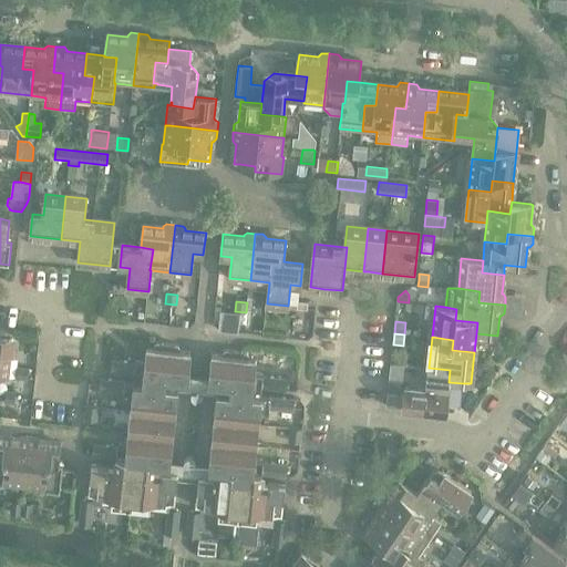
[(0,377),(6,378),(8,354),(12,356),(14,341),(0,339),(0,377)]
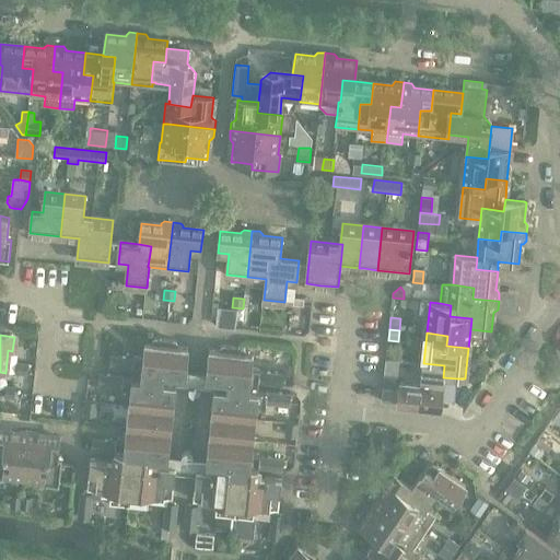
[(175,341),(166,340),(155,339),(152,340),(152,342),(144,342),(142,356),(133,356),(133,359),(111,357),(109,368),(185,375),(188,347),(177,346),(177,343),(175,341)]
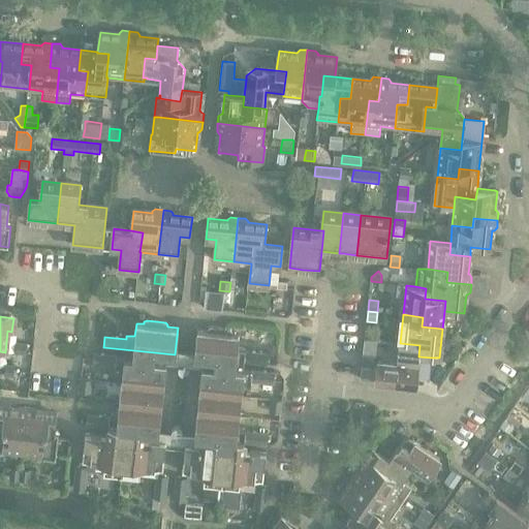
[(194,356),(267,365),(268,354),(246,352),(246,348),(238,347),(240,334),(231,334),(231,332),(230,330),(220,328),(211,328),(209,329),(208,331),(197,330),(194,356)]
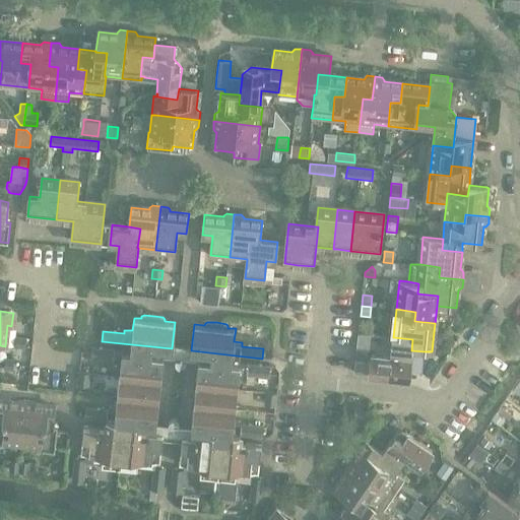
[(393,337),(391,356),(372,354),(371,362),(370,375),(401,378),(410,371),(420,372),(423,371),(425,351),(411,350),(412,339),(393,337)]
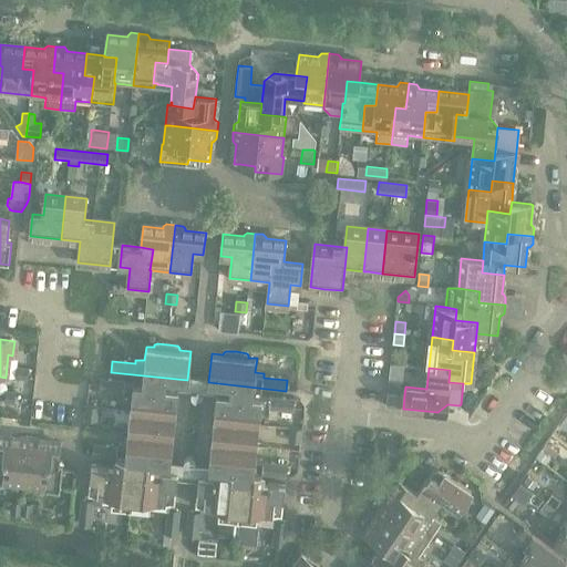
[(122,398),(131,399),(126,445),(117,444),(117,447),(93,445),(92,456),(169,464),(173,433),(177,388),(100,380),(99,390),(123,393),(122,398)]
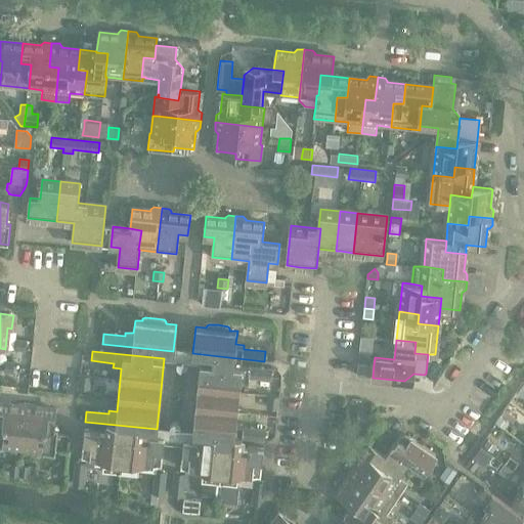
[(271,380),(272,369),(201,362),(197,399),(197,404),(193,433),(264,440),(266,431),(244,428),(244,424),(236,423),(241,381),(249,382),(249,378),(271,380)]
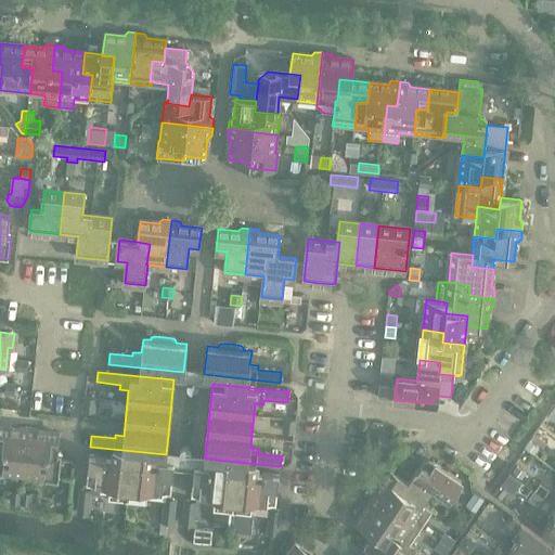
[(381,385),(379,397),(391,398),(394,386),(381,385)]
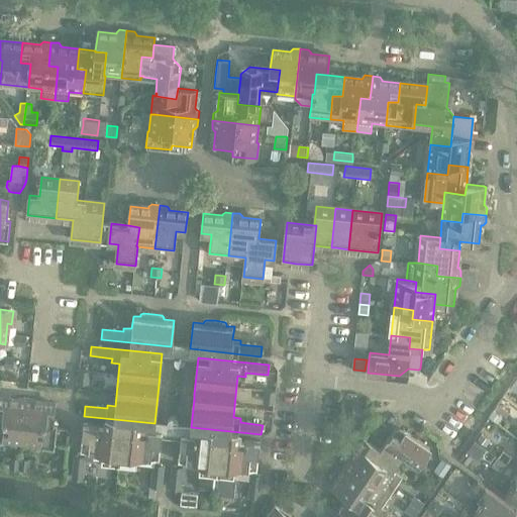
[(79,371),(78,383),(88,384),(90,372),(79,371)]
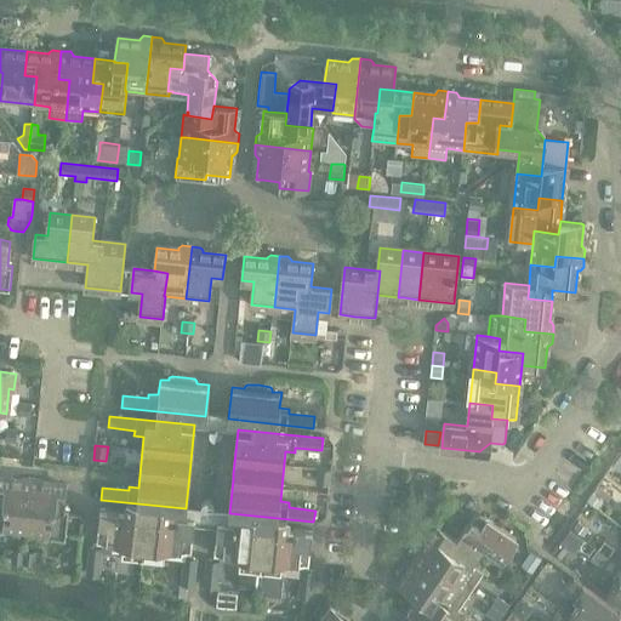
[(317,484),(329,485),(331,469),(319,468),(317,484)]
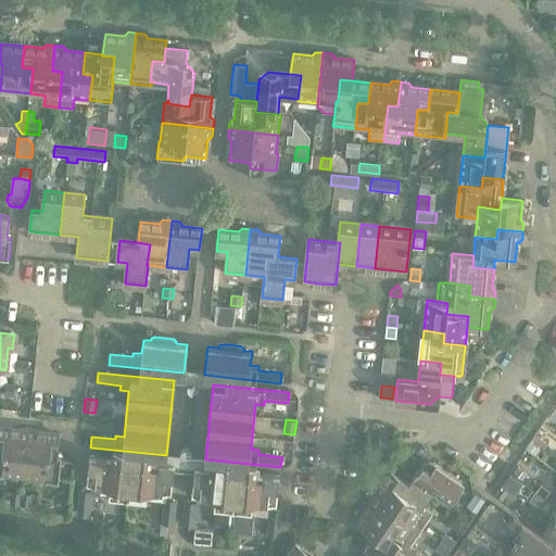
[(0,476),(4,477),(4,476),(24,478),(28,427),(21,426),(17,429),(17,430),(0,428),(0,476)]
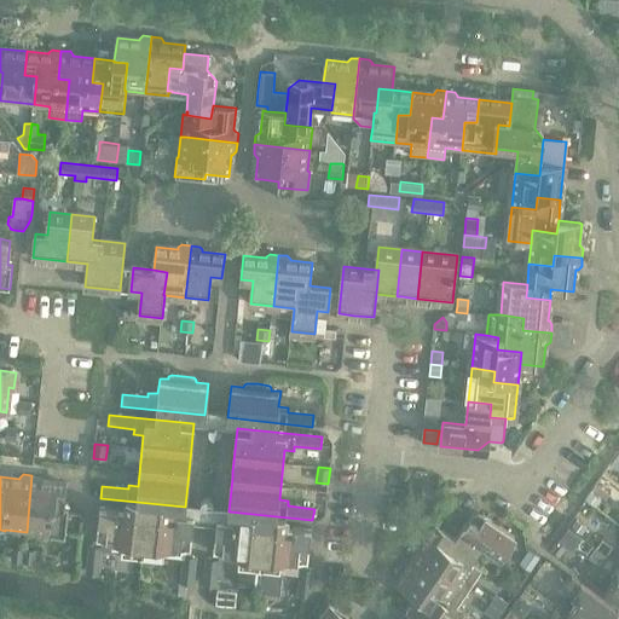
[(32,475),(27,532),(47,534),(47,536),(65,538),(69,508),(63,507),(65,484),(44,481),(44,480),(41,476),(32,475)]
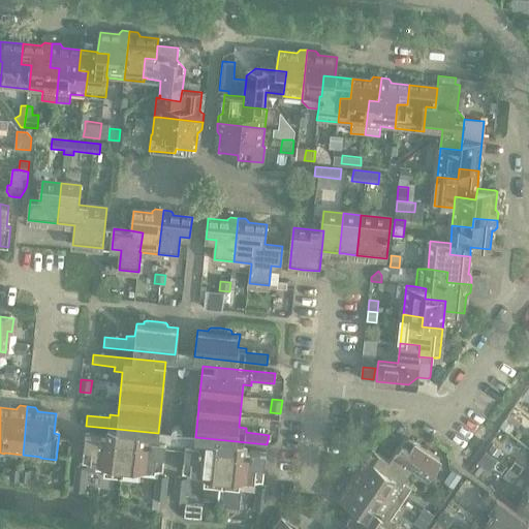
[(517,408),(511,413),(519,419),(524,413),(522,411),(517,408)]
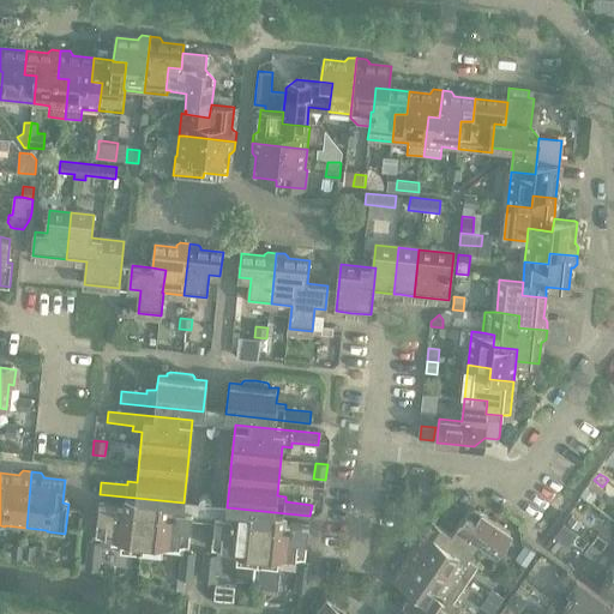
[(86,566),(89,570),(97,570),(101,546),(120,548),(120,552),(162,557),(162,553),(181,554),(179,579),(186,579),(188,581),(192,577),(194,555),(191,552),(182,551),(184,546),(187,546),(190,546),(192,512),(98,503),(95,536),(101,536),(101,542),(95,541),(91,541),(89,543),(86,566)]
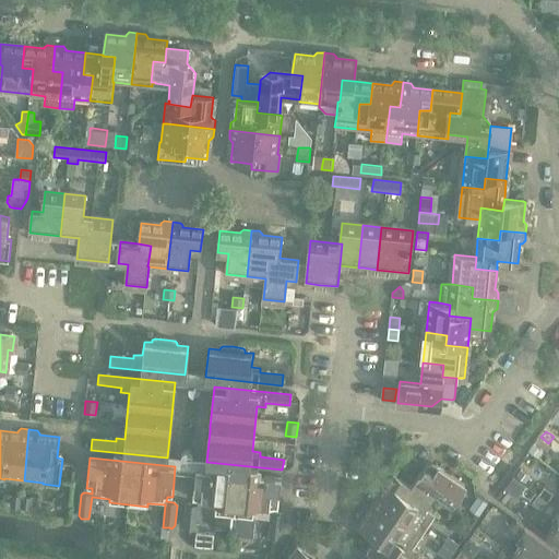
[(406,496),(425,508),(435,494),(453,506),(466,485),(438,465),(433,473),(424,466),(412,485),(413,486),(406,496)]
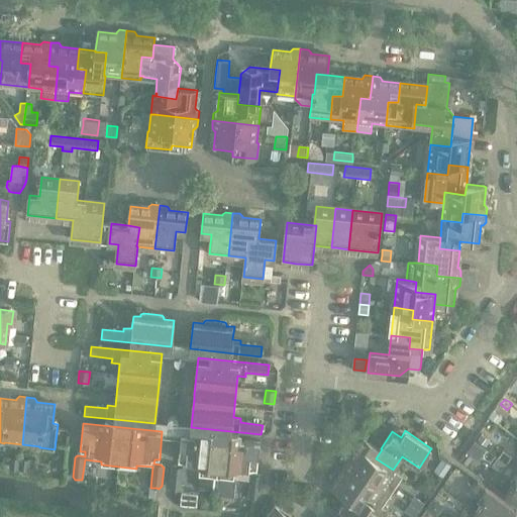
[(178,461),(183,462),(200,463),(198,475),(234,479),(235,468),(256,470),(261,442),(181,433),(178,461)]
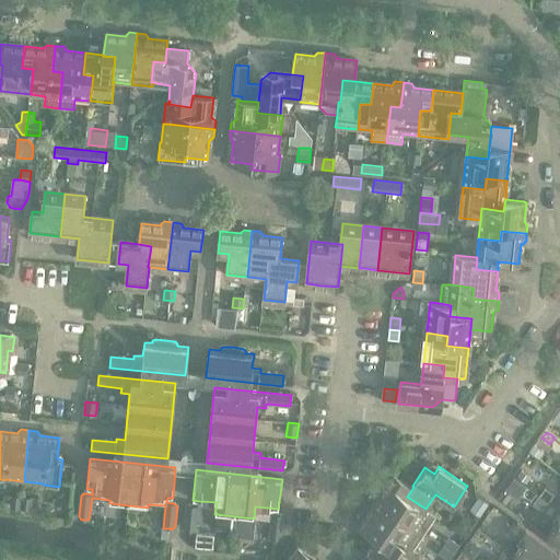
[(522,470),(517,477),(526,482),(531,477),(522,470)]
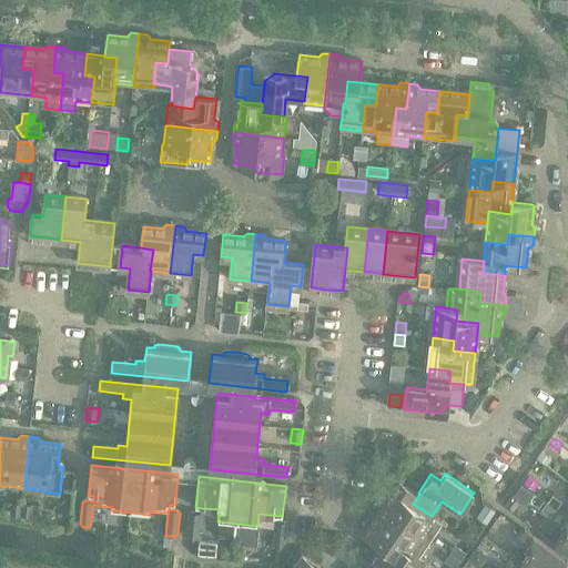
[(383,508),(432,540),(443,524),(432,516),(413,504),(419,494),(418,493),(402,482),(383,508)]
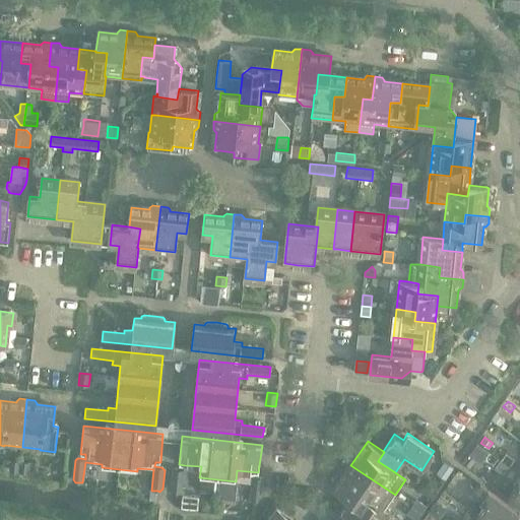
[(10,460),(9,471),(19,472),(20,466),(20,461),(10,460)]
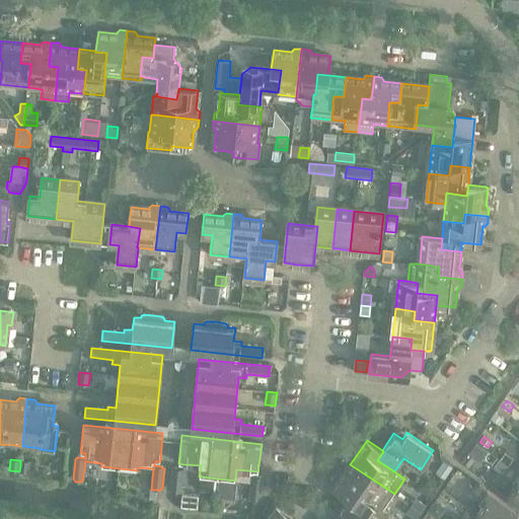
[(516,486),(507,498),(518,506),(518,472),(501,459),(494,467),(505,474),(504,475),(516,486)]
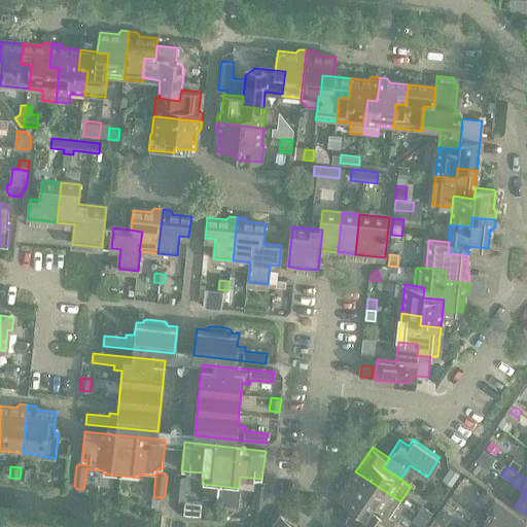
[(21,467),(21,472),(20,479),(30,480),(31,468),(21,467)]
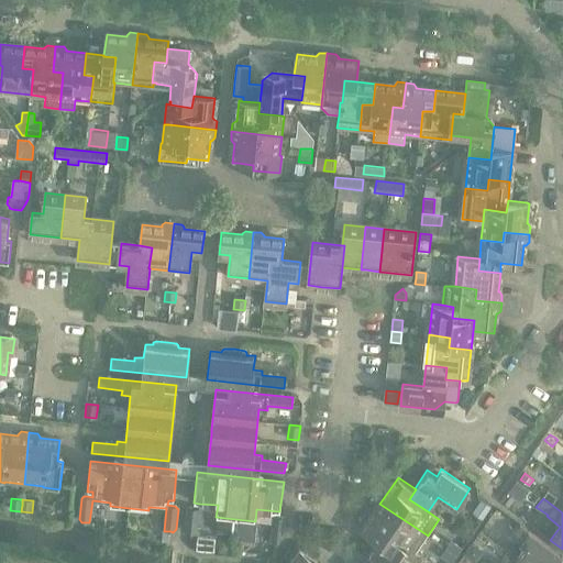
[(472,514),(482,520),(492,507),(482,500),(472,514)]
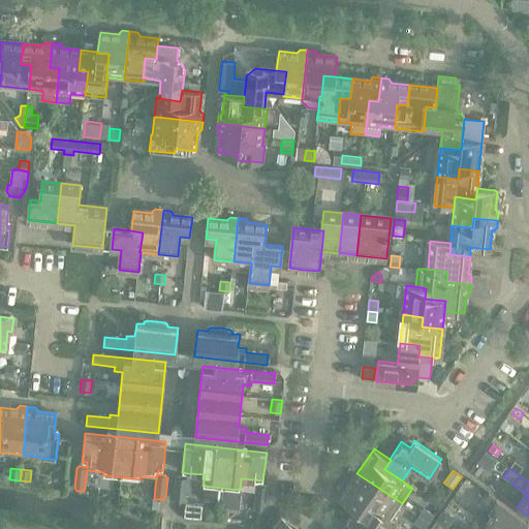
[(356,473),(340,498),(356,509),(363,499),(363,500),(391,519),(402,503),(356,473)]
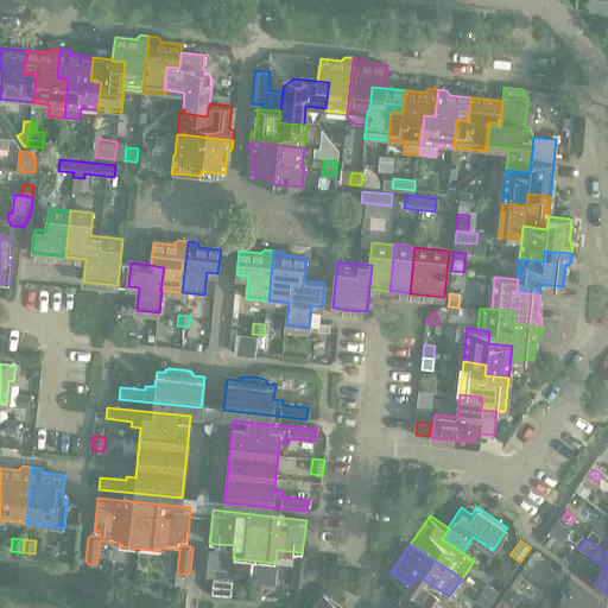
[(203,576),(206,576),(211,577),(215,549),(207,548),(203,551),(201,572),(203,576)]
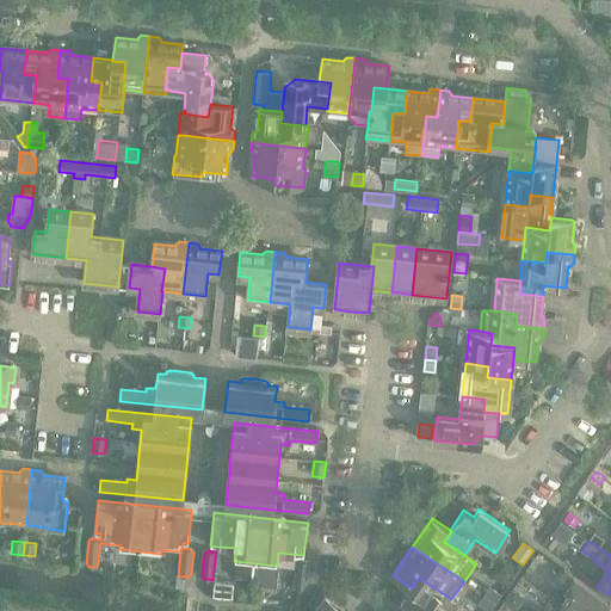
[(295,588),(300,588),(302,590),(307,586),(308,565),(306,561),(297,561),(295,588)]
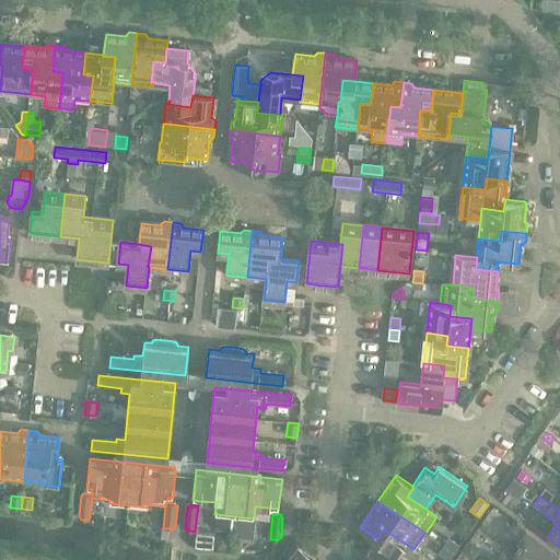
[(523,544),(515,555),(522,559),(559,559),(559,555),(517,523),(509,534),(523,544)]
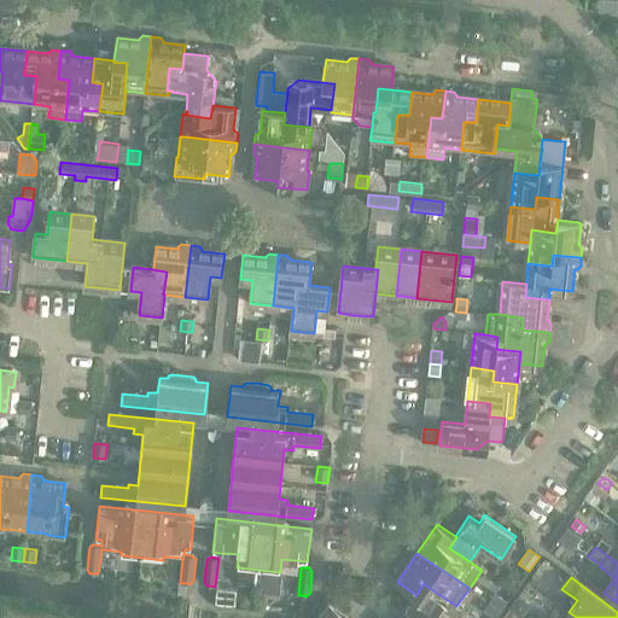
[(414,617),(456,617),(455,617),(460,608),(456,606),(424,584),(424,583),(417,595),(406,611),(406,612),(414,617)]
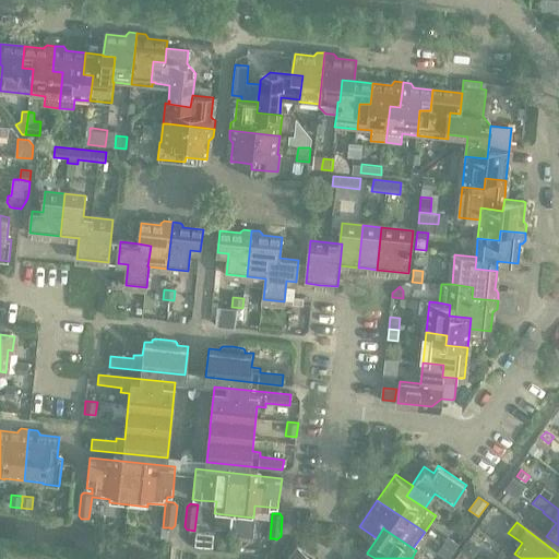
[(449,536),(443,544),(453,551),(460,544),(449,536)]
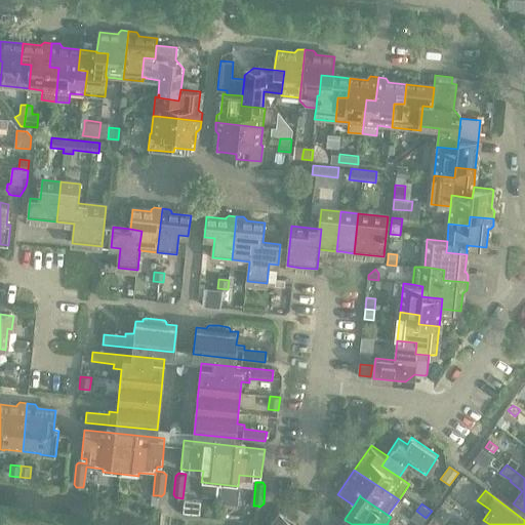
[(433,517),(444,524),(451,513),(441,506),(433,517)]
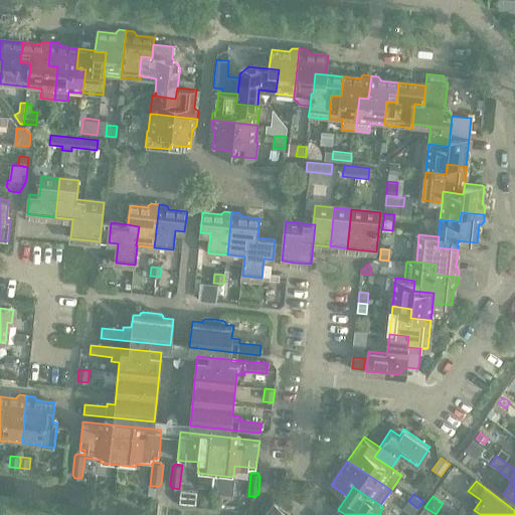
[(289,514),(292,511),(275,500),(264,514),(289,514)]
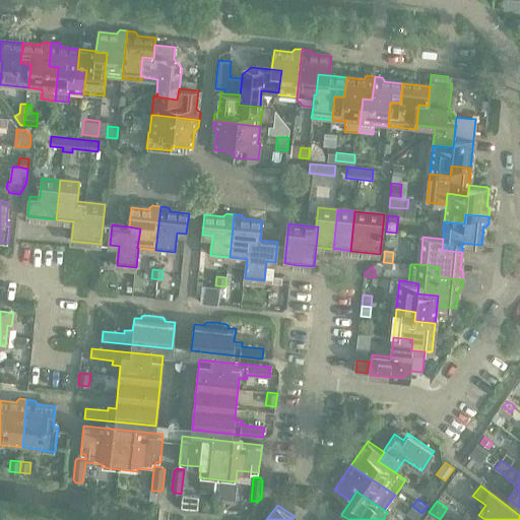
[(412,506),(406,513),(414,519),(416,519),(421,513),(412,506)]
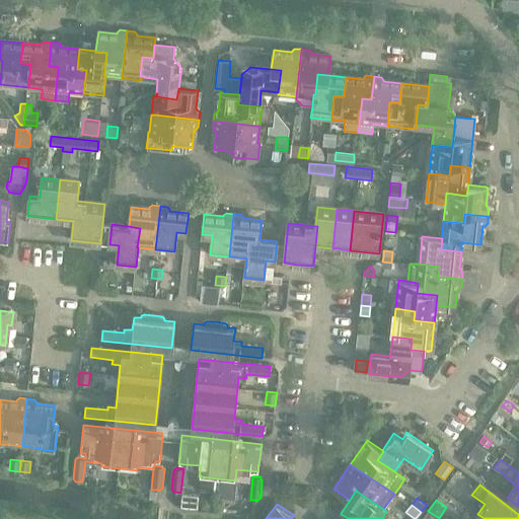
[(484,518),(477,514),(468,507),(461,518),(462,518),(484,518)]
